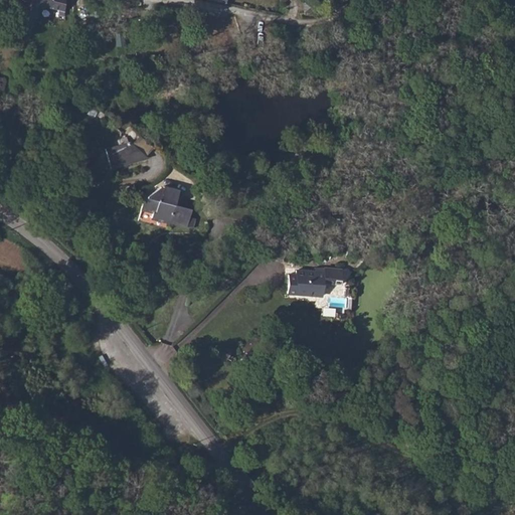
[(64,12),(64,0),(32,0),(32,3),(38,4),(58,10),(58,15),(64,16),(64,12)]
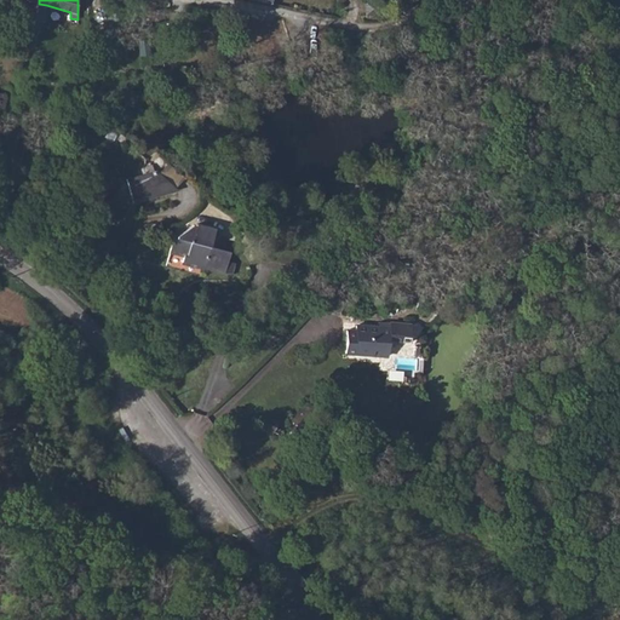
[(35,42),(46,5),(39,4),(29,41),(35,42)]
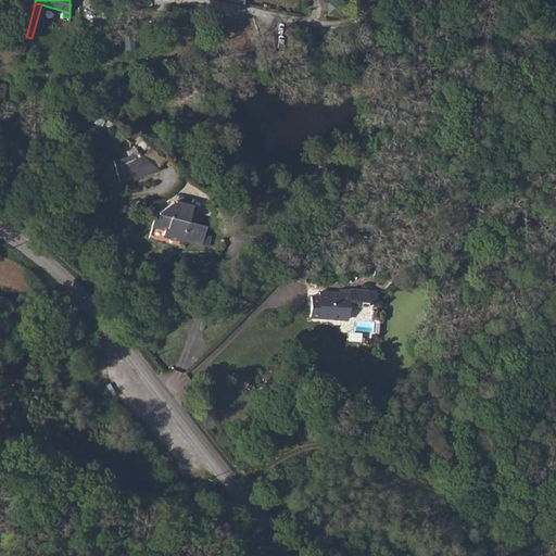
[(197,19),(196,27),(203,28),(204,20),(197,19)]
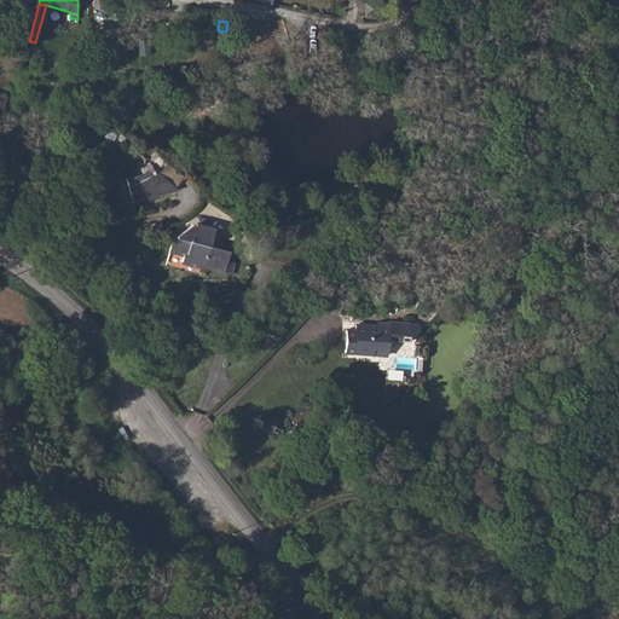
[(160,174),(175,187),(184,178),(167,165),(160,174)]
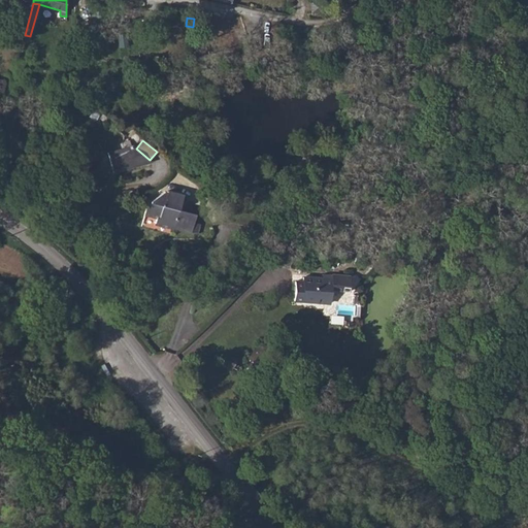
[(133,145),(107,153),(113,173),(152,162),(150,160),(136,149),(133,145)]
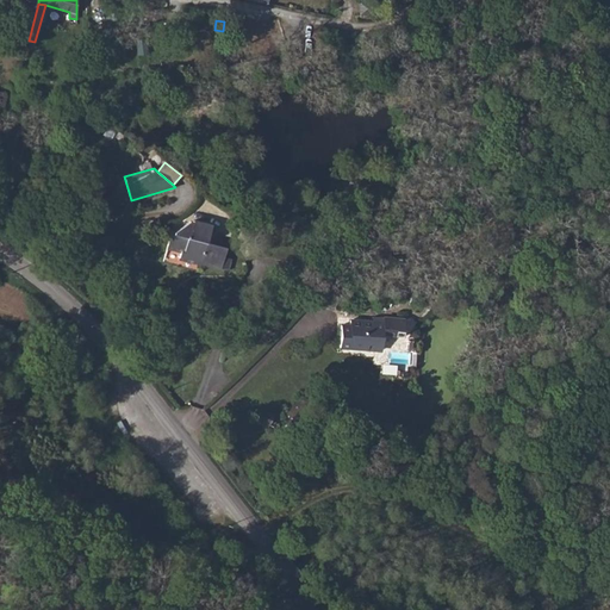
[(192,222),(191,222),(175,232),(174,234),(172,234),(167,248),(181,251),(180,259),(201,263),(228,271),(231,259),(224,256),(226,248),(206,243),(211,225),(193,221),(192,222)]
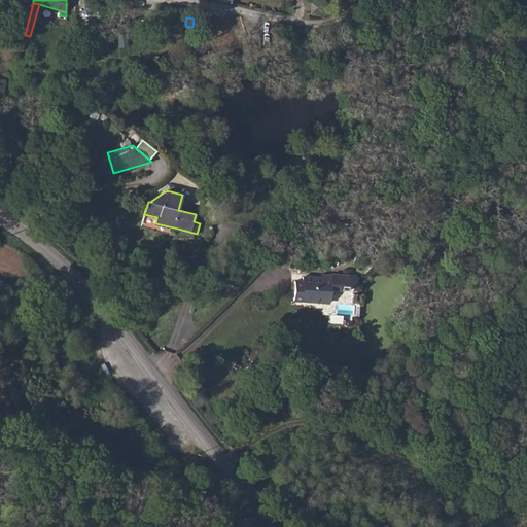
[(294,281),(293,300),(329,303),(330,289),(349,291),(350,277),(332,276),(332,275),(322,274),(322,278),(303,277),(303,282),(294,281)]
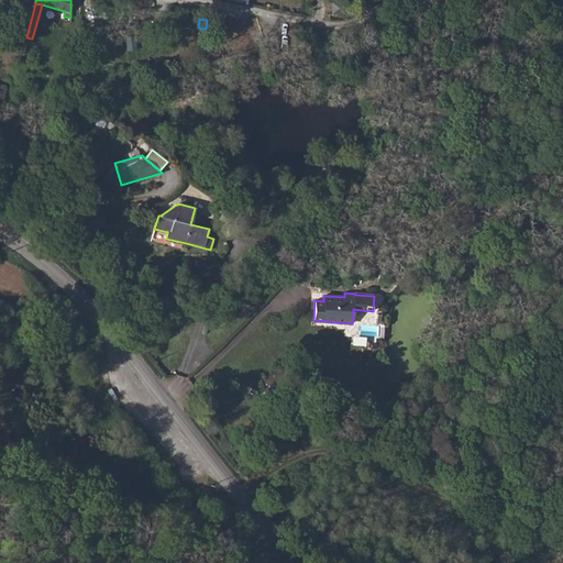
[(287,373),(279,365),(265,383),(273,389),(287,373)]
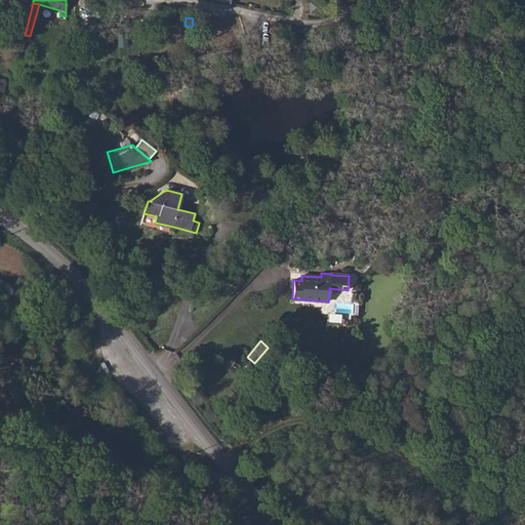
[(236,357),(224,351),(218,361),(231,367),(236,357)]
